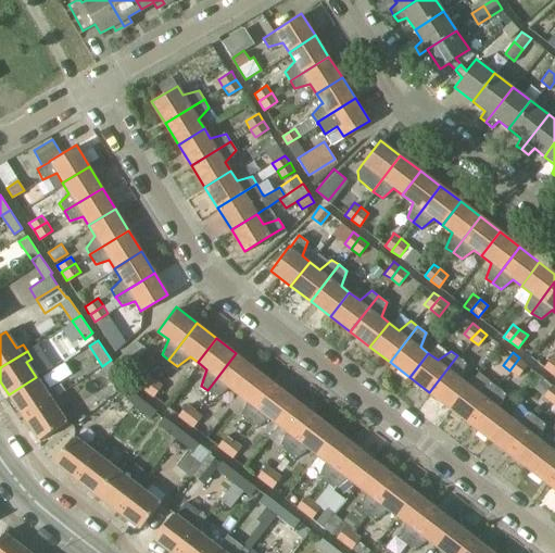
[(236,353),(207,390),(216,397),(229,387),(237,392),(256,368),(236,353)]
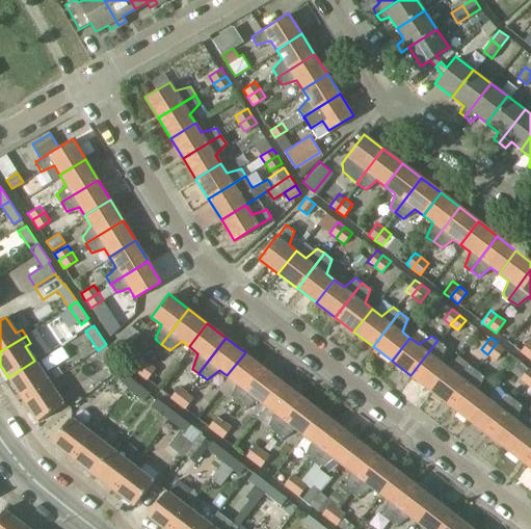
[(530,341),(528,339),(520,351),(525,355),(530,347),(530,341)]
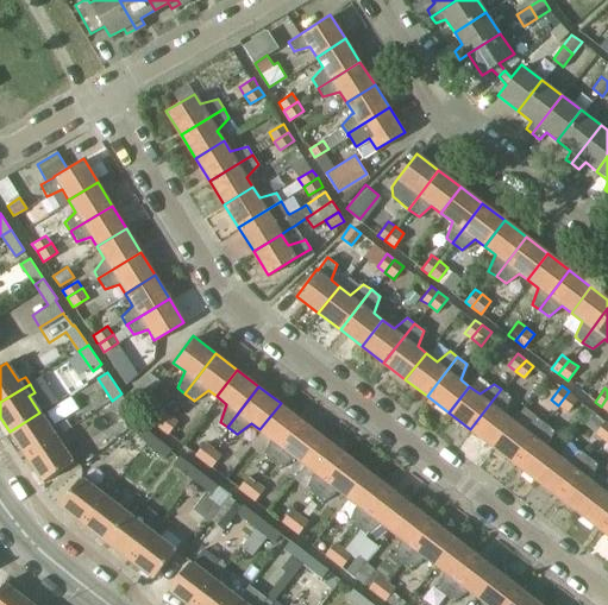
[(501,389),(470,429),(491,446),(513,420),(503,413),(511,396),(502,390),(501,389)]
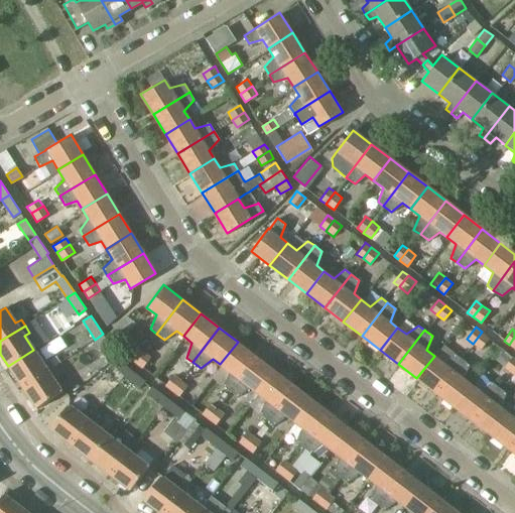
[(480,349),(489,338),(482,332),(473,344),(480,349)]
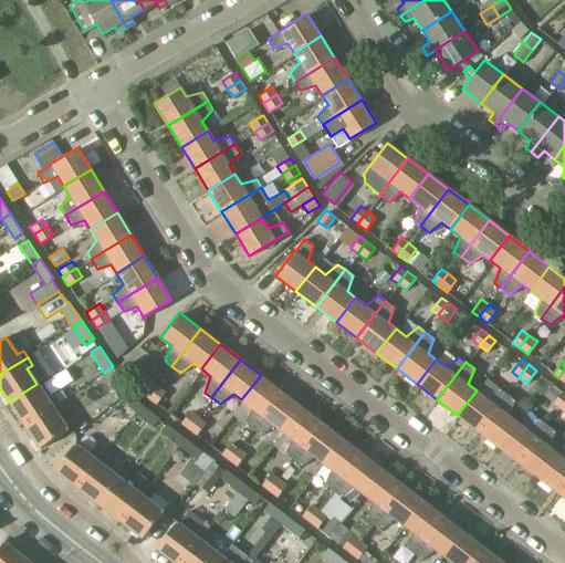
[(124,384),(113,366),(104,373),(116,392),(121,396),(127,389),(124,384)]
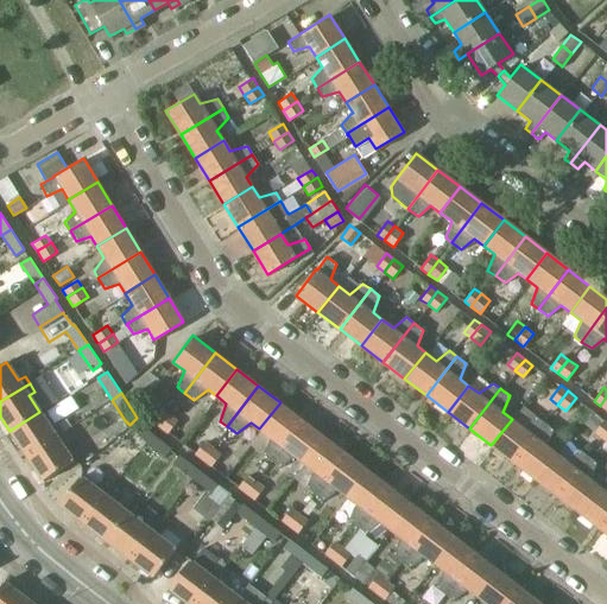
[(259,428),(248,443),(263,455),(271,459),(302,419),(280,402),(259,428)]
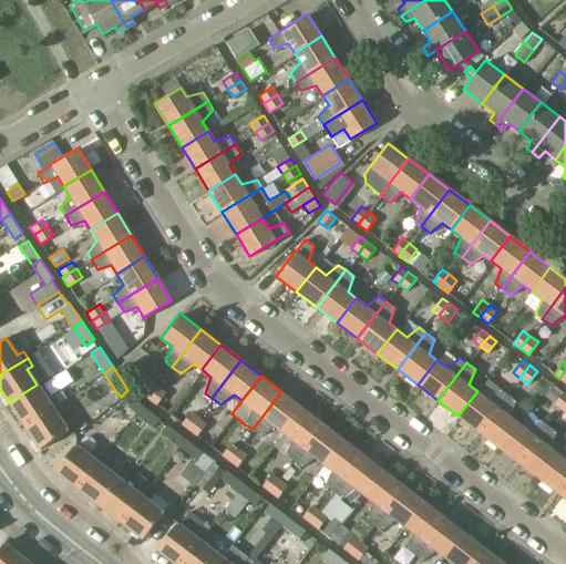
[(477,391),(458,416),(479,431),(507,395),(487,379),(479,392),(477,391)]
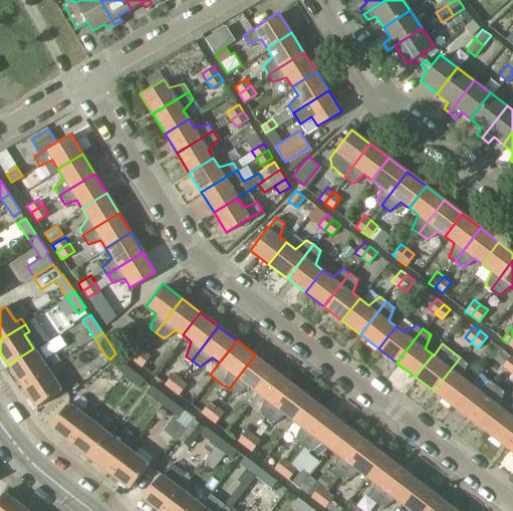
[(127,355),(134,360),(143,349),(136,344),(127,355)]
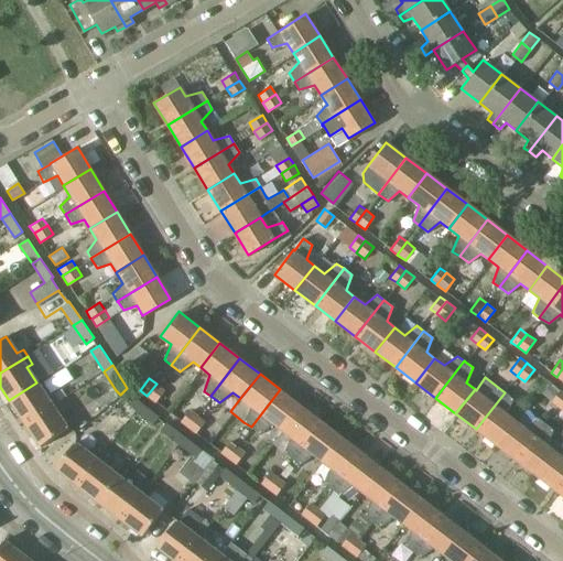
[(36,383),(9,400),(24,423),(57,401),(53,395),(47,399),(36,383)]
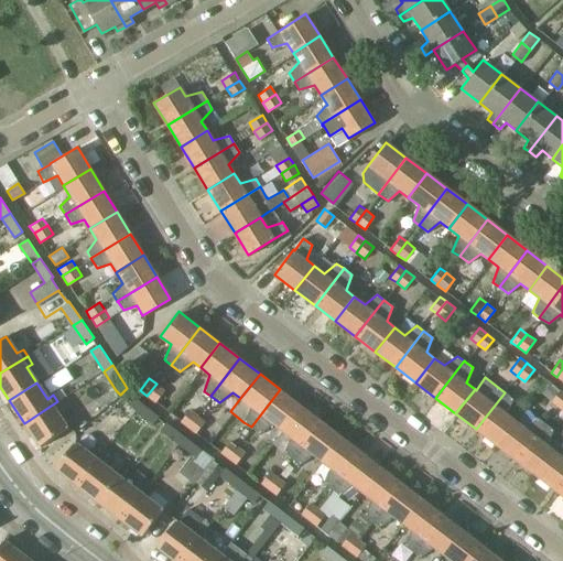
[(157,384),(147,396),(155,402),(164,389),(157,384)]
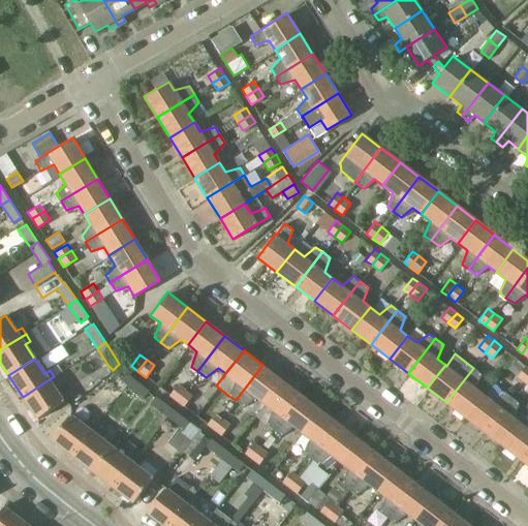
[(126,384),(127,385),(133,377),(120,364),(119,364),(113,370),(117,374),(126,384)]
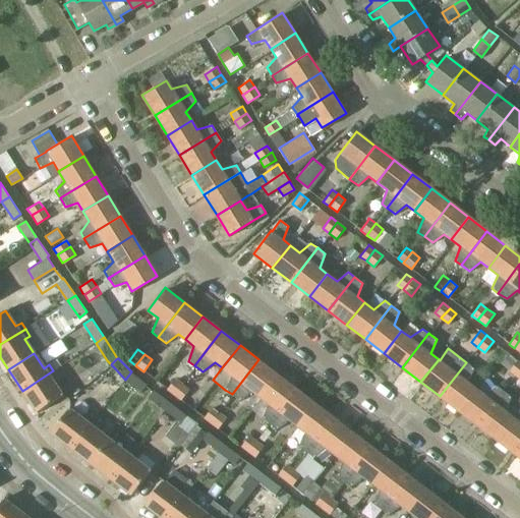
[(258,359),(232,394),(240,400),(251,391),(260,397),(277,373),(258,359)]
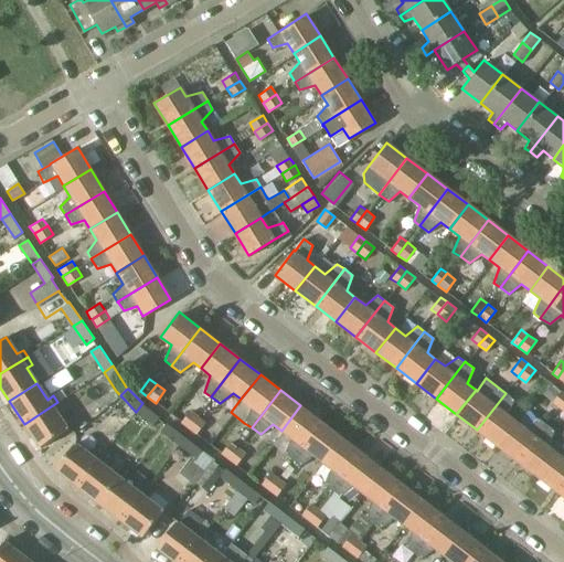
[(563,391),(561,390),(551,402),(559,406),(563,399),(563,391)]
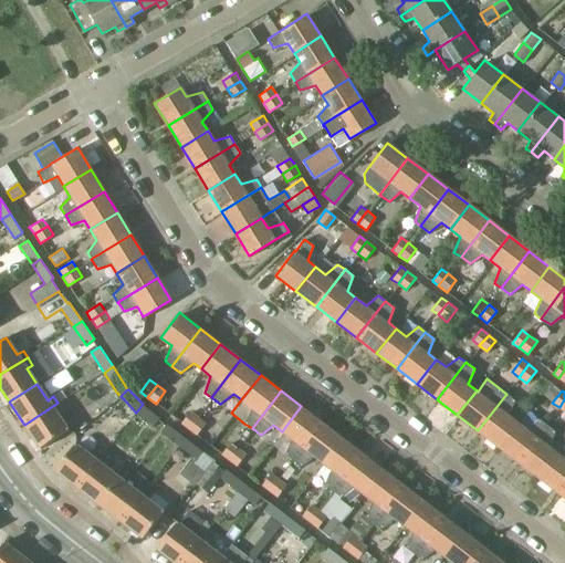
[(506,394),(478,430),(498,446),(516,421),(509,415),(514,399),(506,394)]
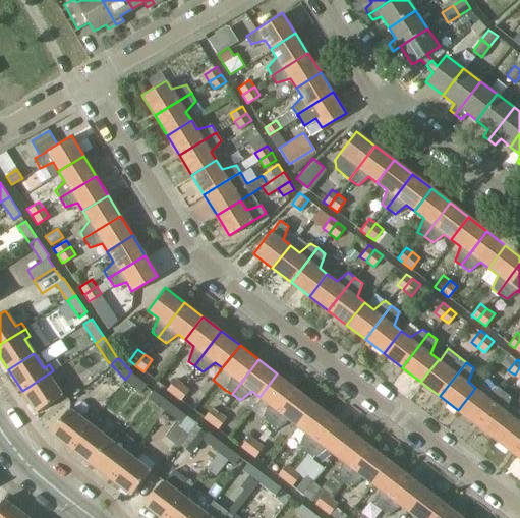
[(53,370),(22,391),(37,412),(62,396),(60,394),(51,380),(57,377),(56,376),(53,370)]
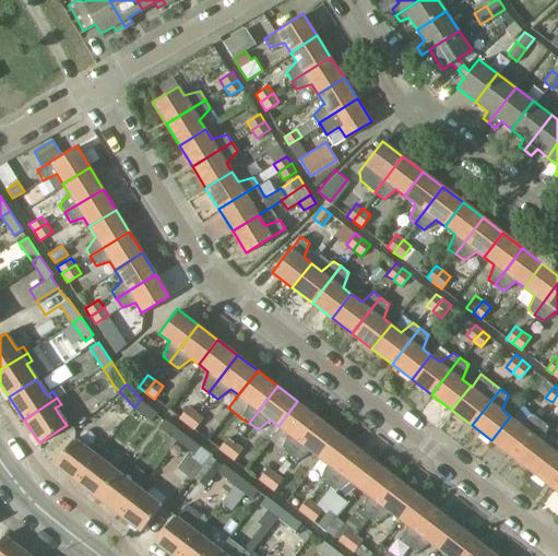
[(144,402),(141,399),(134,407),(151,420),(157,412),(144,402)]
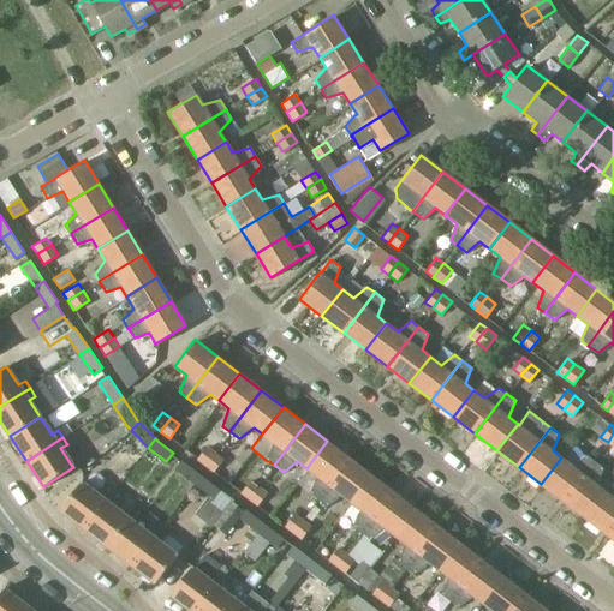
[(327,441),(307,468),(317,477),(310,493),(317,498),(349,457),(327,441)]
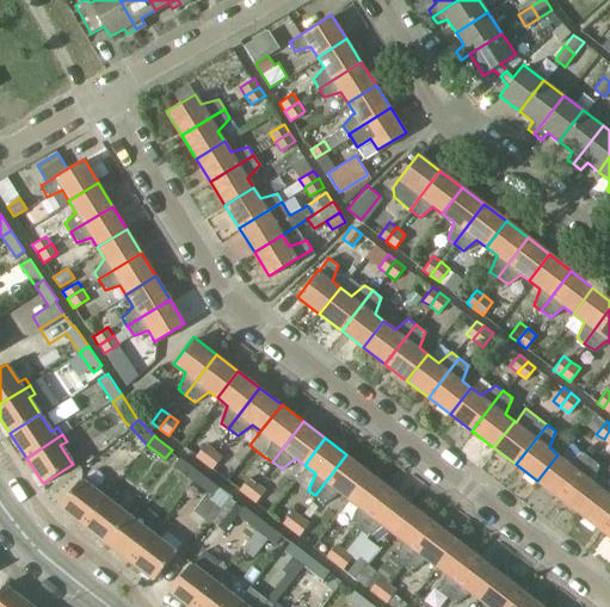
[(205,443),(195,456),(202,462),(213,448),(205,443)]
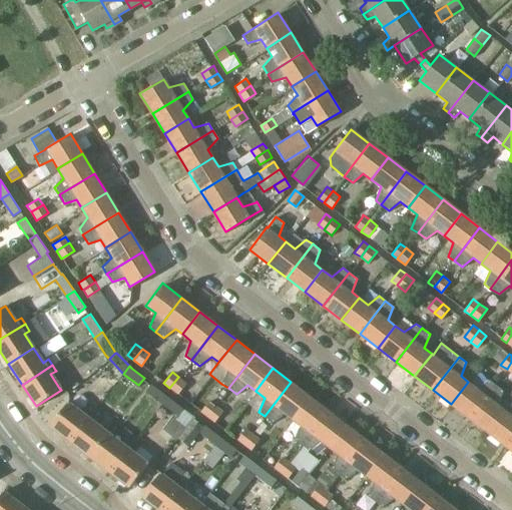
[(186,382),(178,377),(169,388),(177,394),(186,382)]
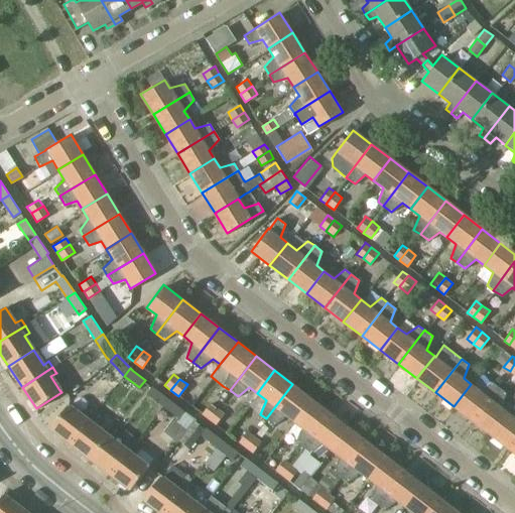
[(471,384),(454,406),(472,420),(498,387),(492,382),(480,391),(471,384)]
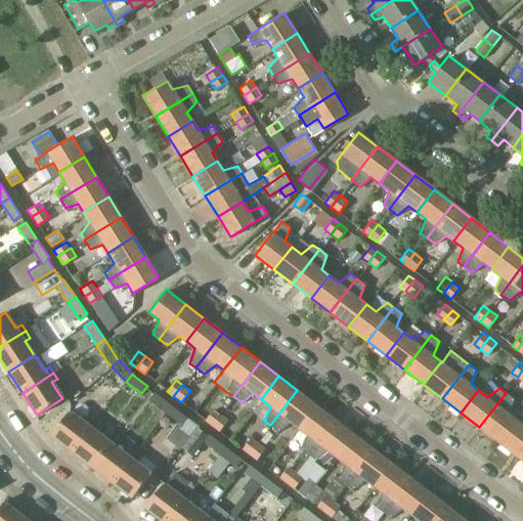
[(297,390),(270,425),(278,431),(291,422),(298,428),(315,404),(297,390)]
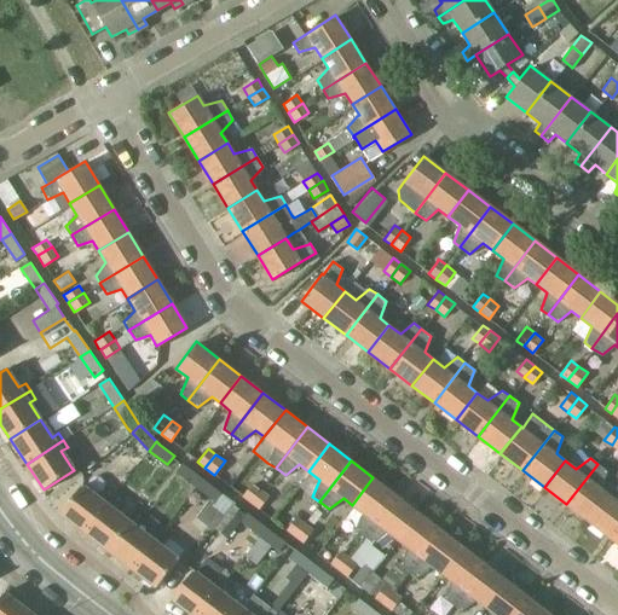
[(182,462),(174,471),(196,488),(203,479),(182,462)]
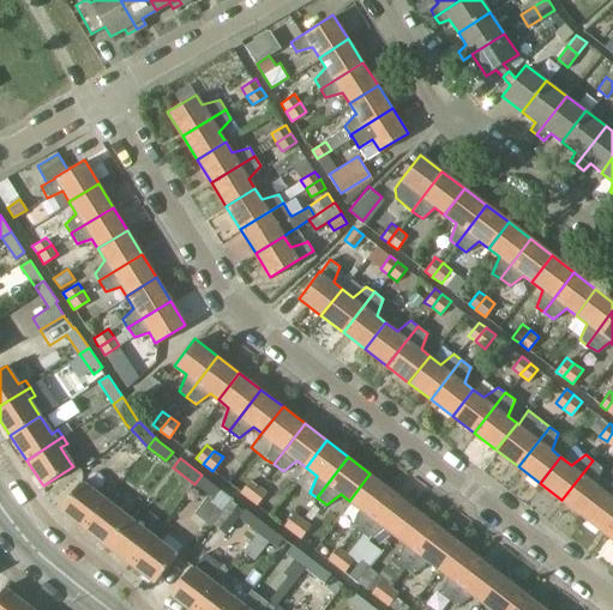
[(593,460),(562,500),(583,517),(605,490),(596,483),(601,466),(593,460)]
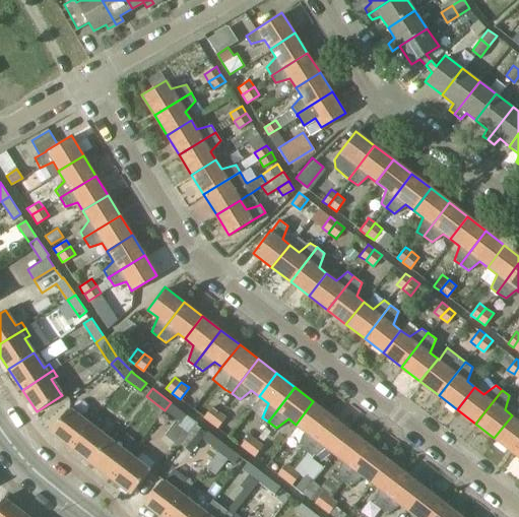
[(313,401),(296,425),(305,431),(299,445),(306,450),(332,415),(313,401)]
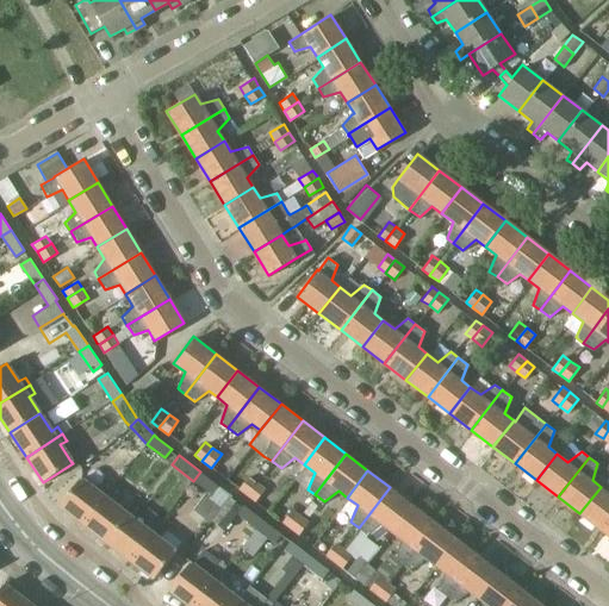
[(200,472),(193,481),(206,491),(194,506),(198,510),(211,519),(230,494),(200,472)]
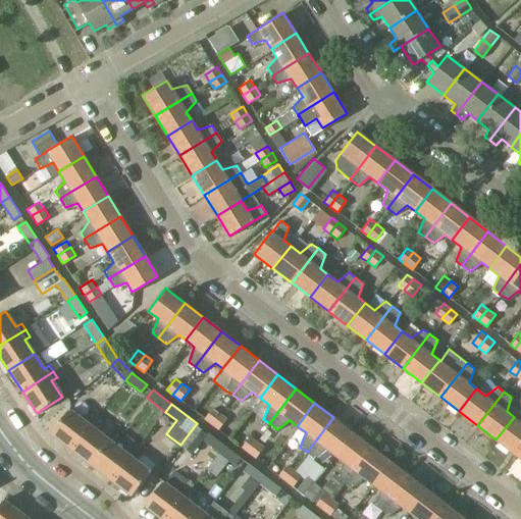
[(212,407),(203,418),(210,423),(219,412),(212,407)]
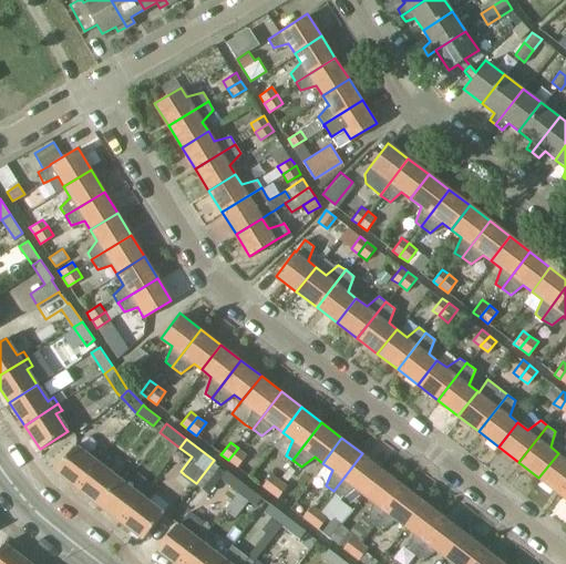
[(55,472),(78,489),(103,457),(96,451),(91,458),(75,445),(55,472)]
